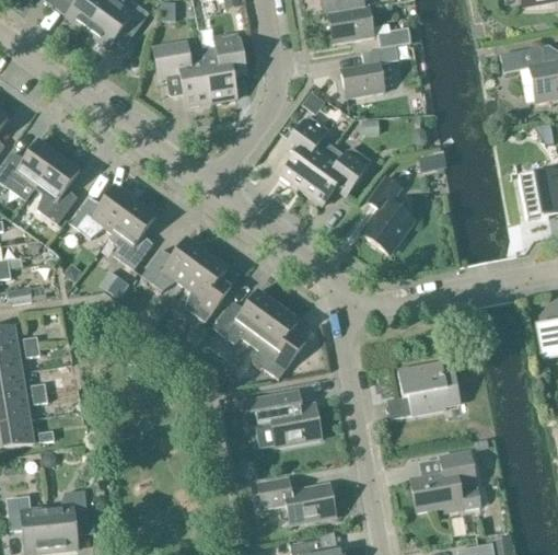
[(67,15),(88,32),(112,0),(68,0),(74,6),(67,15)]
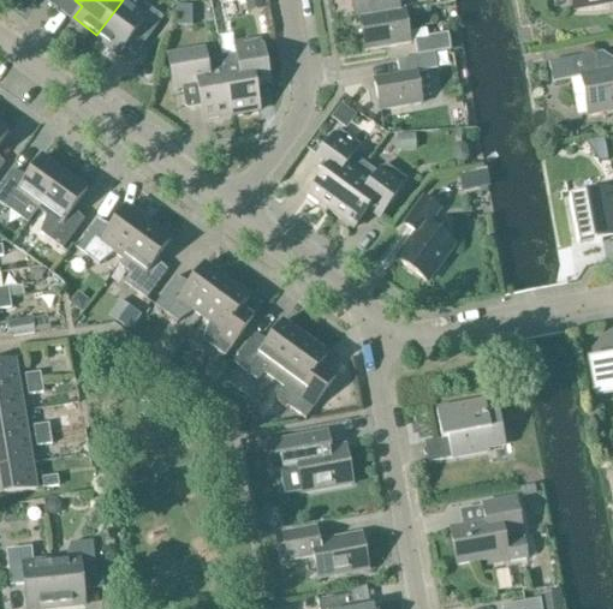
[(123,0),(96,35),(120,52),(136,30),(147,39),(165,15),(153,6),(148,13),(130,0),(123,0)]
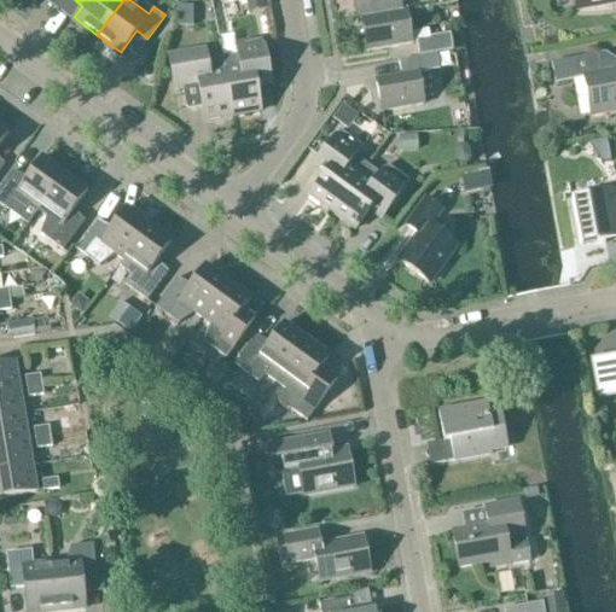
[(355,0),(359,16),(364,15),(404,7),(402,0),(355,0)]
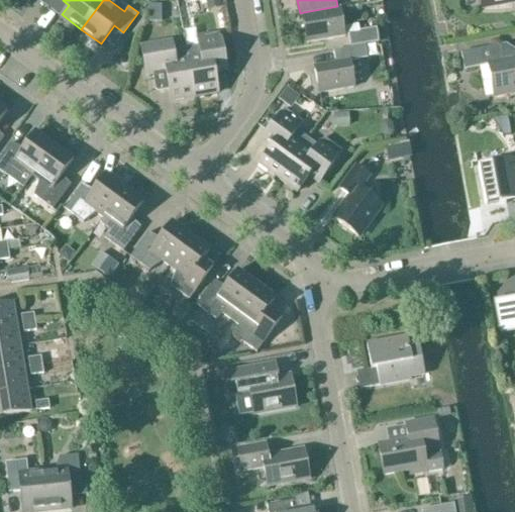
[(163,4),(151,4),(151,19),(163,19),(163,4)]
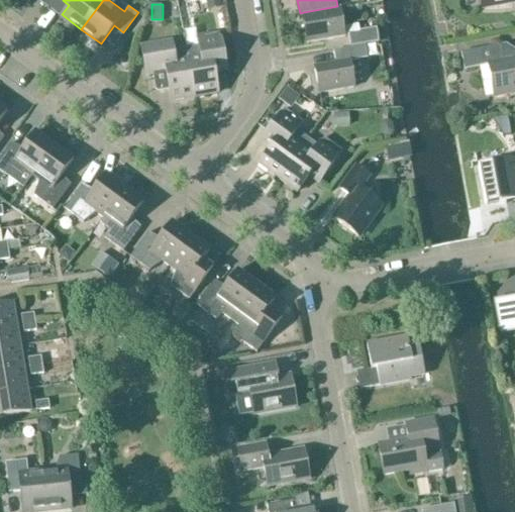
[(337,6),(304,12),(309,40),(346,33),(341,6),(337,6)]
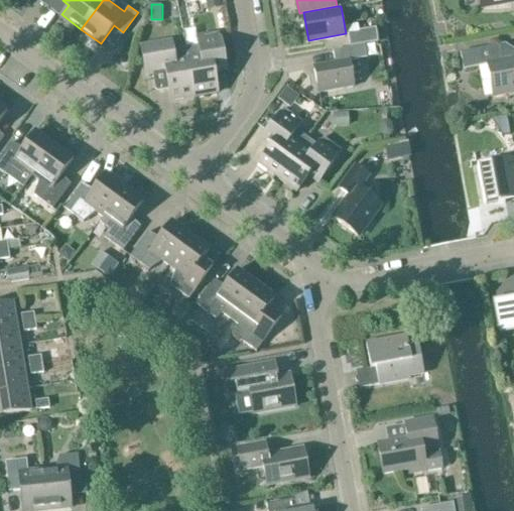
[(352,43),(380,39),(377,25),(349,29),(352,43)]
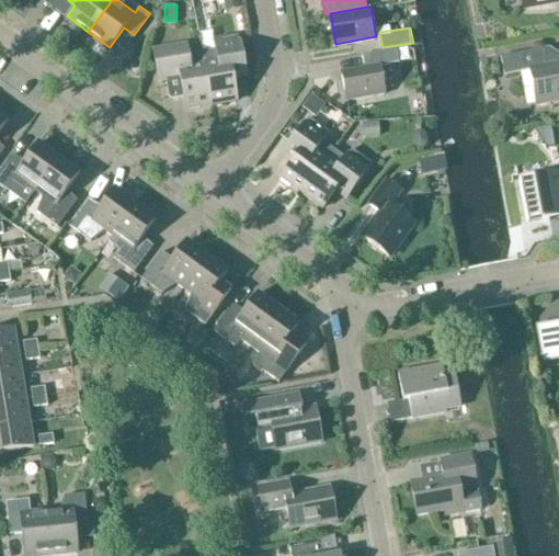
[(217,46),(203,48),(213,102),(238,98),(232,66),(246,64),(240,32),(216,36),(217,46)]
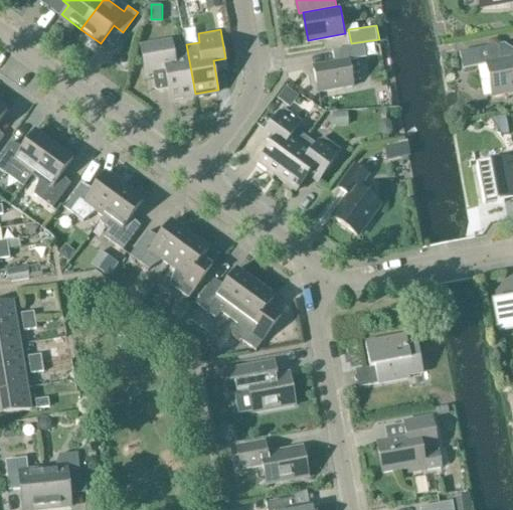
[(195,94),(186,44),(174,46),(172,37),(142,43),(147,71),(167,68),(172,98),(195,94)]
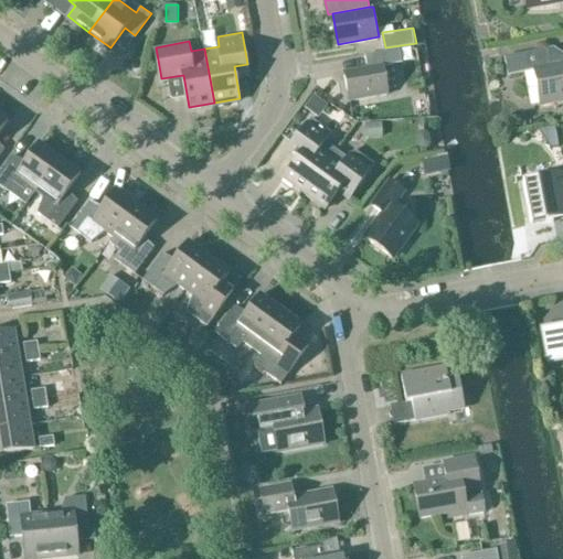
[(562,61),(552,63),(549,45),(506,54),(509,72),(535,67),(542,101),(562,97),(562,61)]
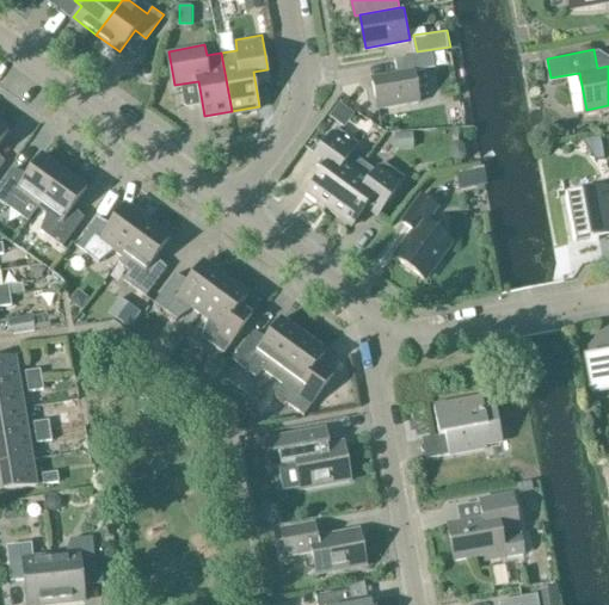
[(399,71),(373,75),(379,106),(420,99),(416,68),(437,65),(435,50),(397,57),(399,71)]
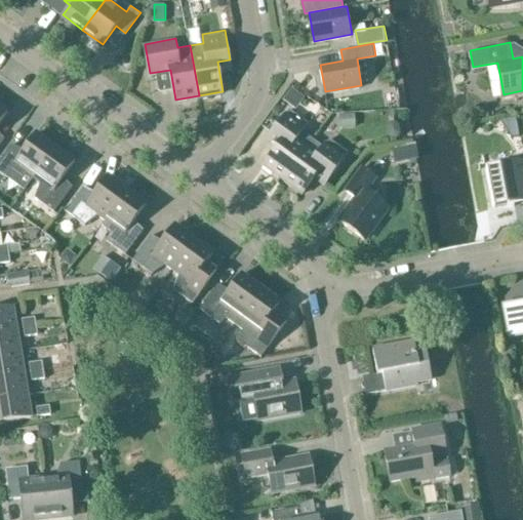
[(0,122),(9,111),(0,104),(0,145),(6,136),(0,132),(0,122)]
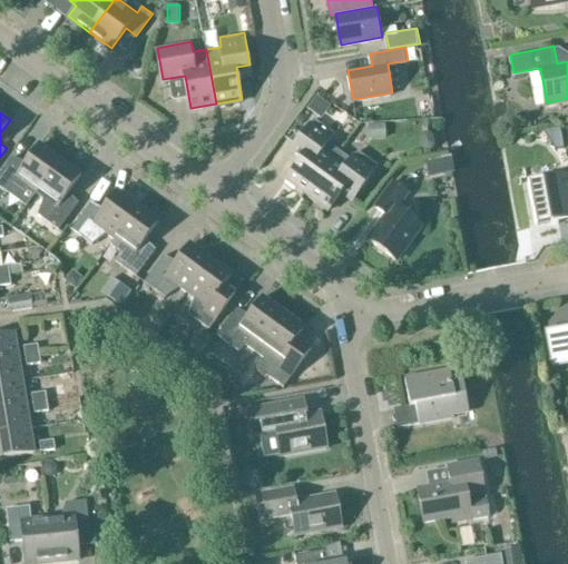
[(309,193),(341,148),(330,139),(335,131),(315,117),(296,142),(306,150),(287,177),(309,193)]
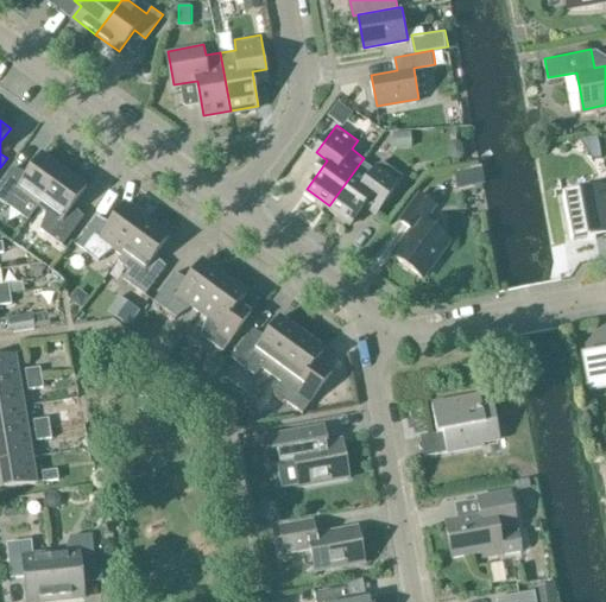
[(40,203),(65,168),(43,152),(24,177),(12,169),(0,184),(0,196),(7,202),(14,192),(26,202),(32,197),(40,203)]
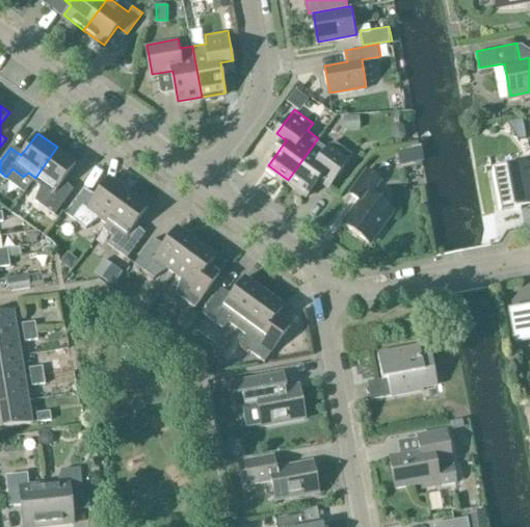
[(329,146),(318,138),(288,180),(308,194),(325,169),(336,177),(353,153),(335,138),(329,146)]
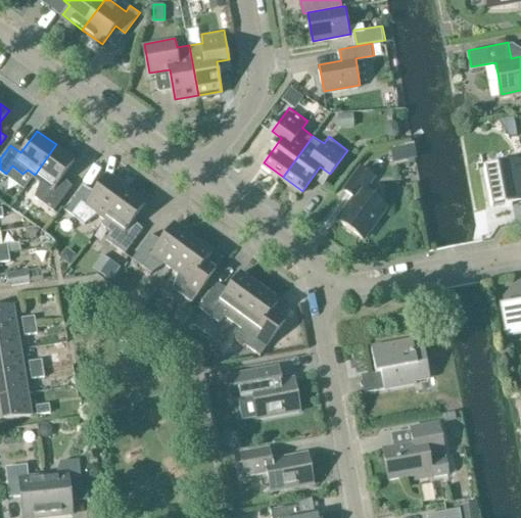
[(56,144),(35,175),(42,180),(36,195),(55,209),(70,188),(60,180),(76,158),(56,144)]
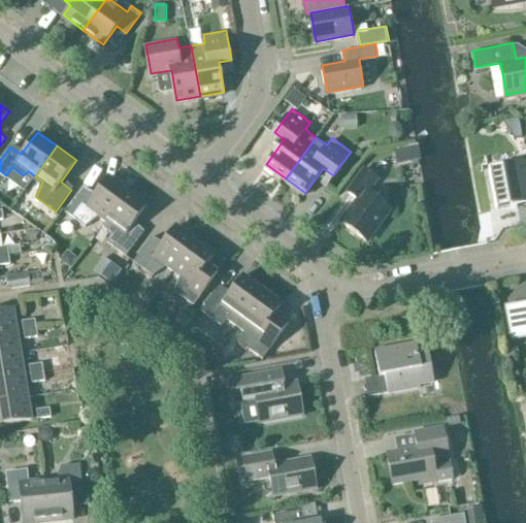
[(525,159),(490,166),(497,206),(525,200),(525,159)]
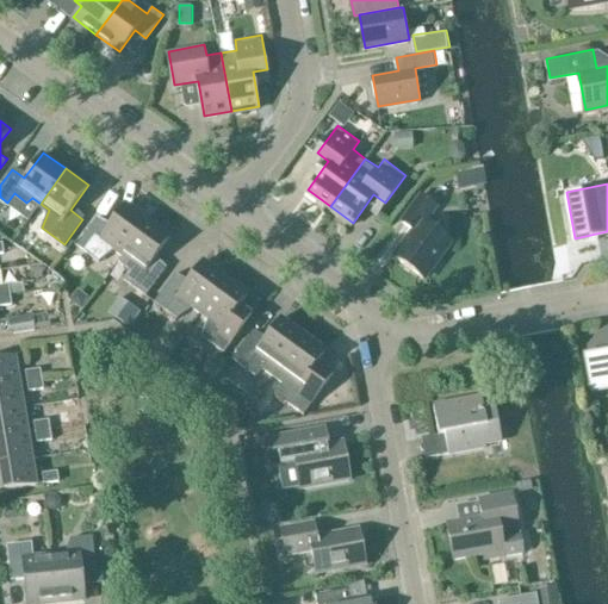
[(425,275),(452,238),(426,219),(438,203),(423,192),(403,219),(415,228),(396,255),(425,275)]
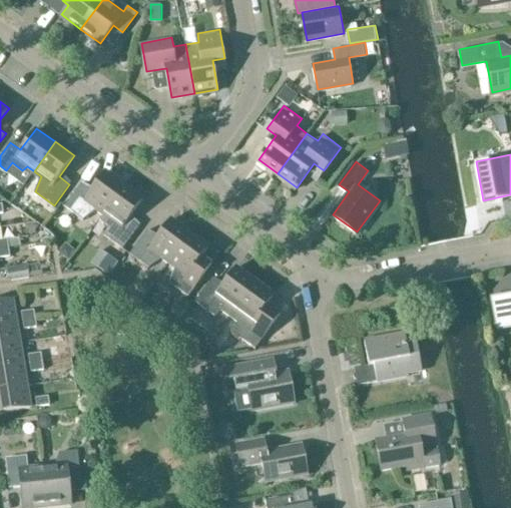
[(103,213),(125,183),(106,169),(93,186),(83,179),(65,204),(84,218),(97,208),(103,213)]
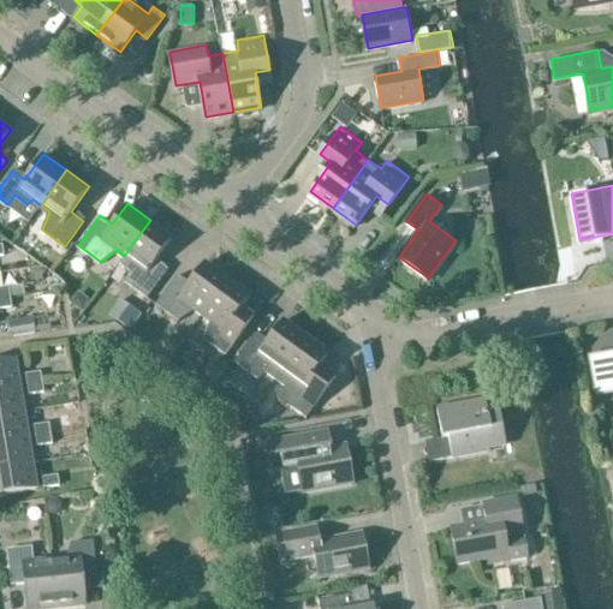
[(173,237),(150,220),(124,256),(132,261),(125,279),(148,296),(170,266),(159,257),(173,237)]
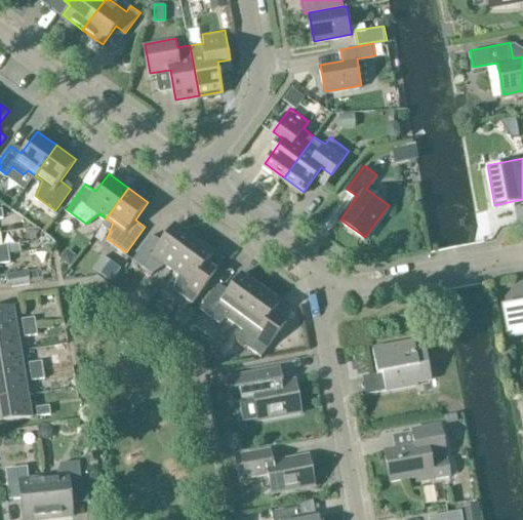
[(173,267),(195,237),(175,223),(159,244),(149,237),(134,257),(153,272),(166,262),(173,267)]
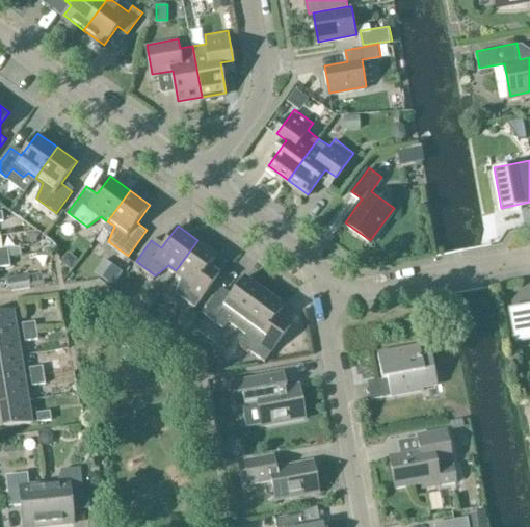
[(197,240),(176,270),(182,275),(176,291),(196,306),(211,285),(221,270),(211,263),(217,255),(197,240)]
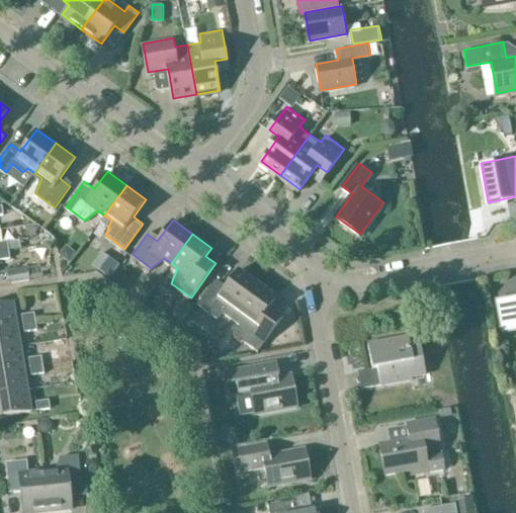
[(0,239),(0,248),(10,247),(9,238),(0,239)]
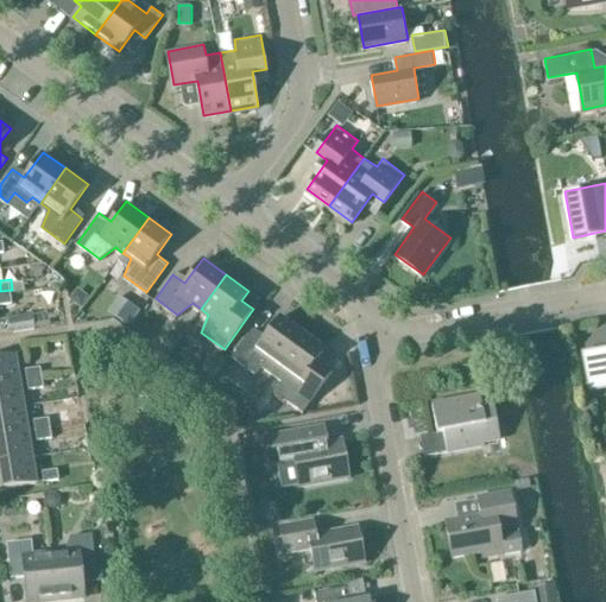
[(0,302),(14,301),(12,290),(0,291),(0,302)]
